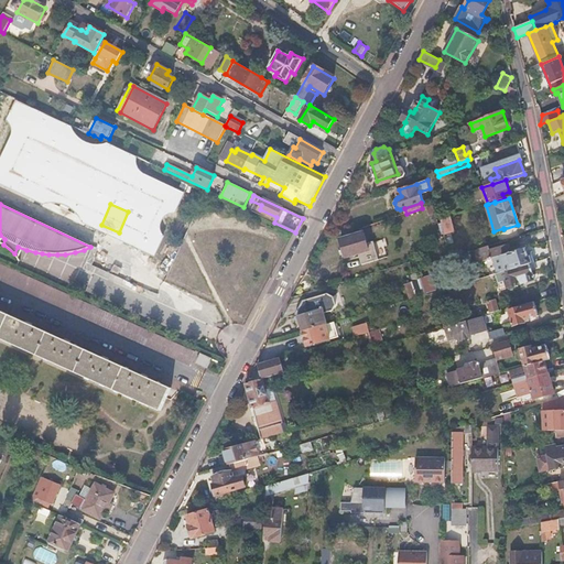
[(449,217),(440,220),(443,235),(453,231),(449,217)]
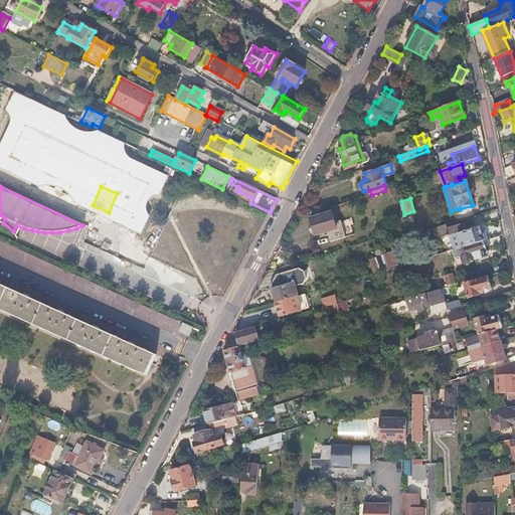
[(333,212),(312,219),(317,234),(338,227),(338,229),(346,226),(344,221),(337,223),(333,212)]
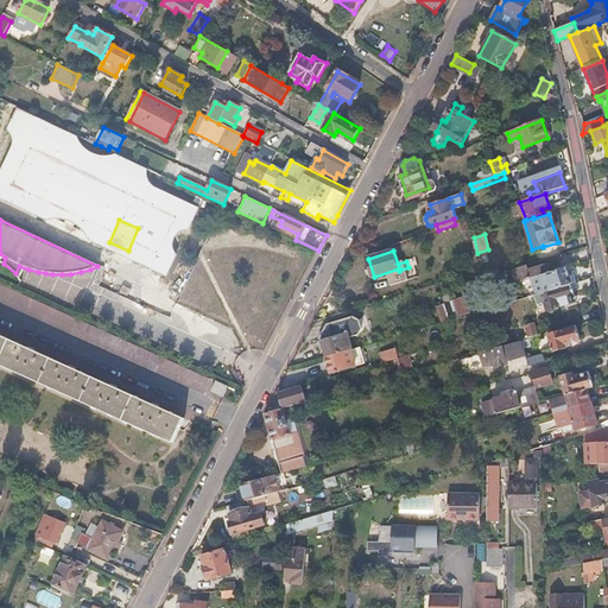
[(526,266),(512,271),(515,284),(531,279),(550,273),(548,264),(527,270),(526,266)]
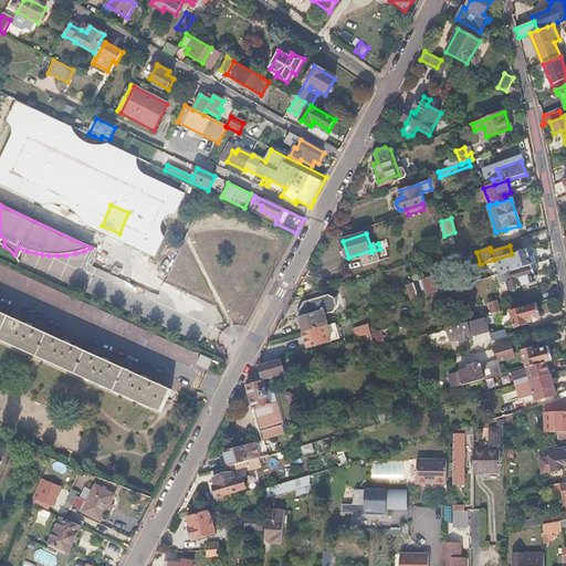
[(512,254),(494,260),(499,275),(506,273),(532,265),(527,250),(512,254)]
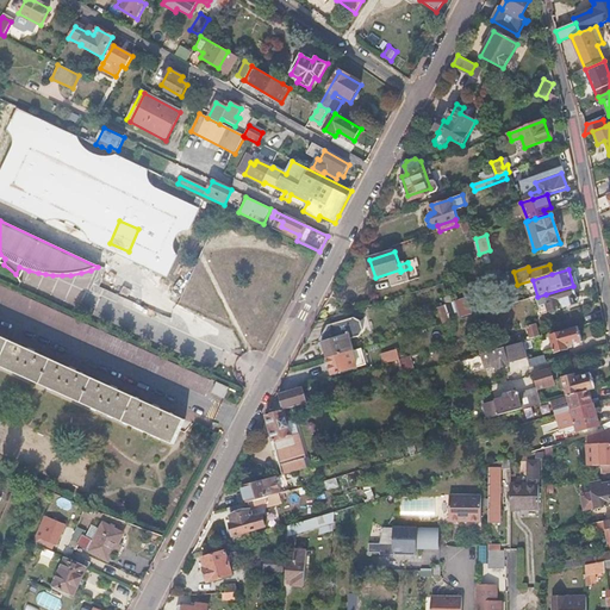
[(573,286),(546,294),(548,303),(546,304),(549,313),(582,304),(578,294),(595,290),(592,280),(573,286)]
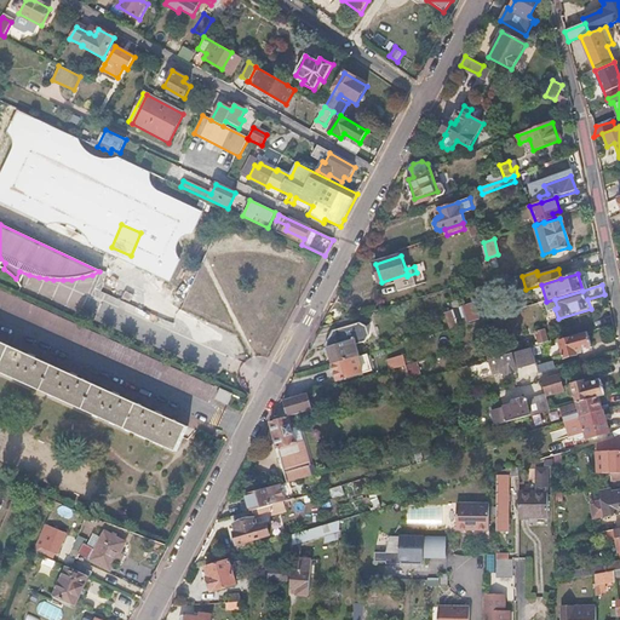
[(0,288),(0,306),(208,402),(216,386),(91,329),(0,288)]
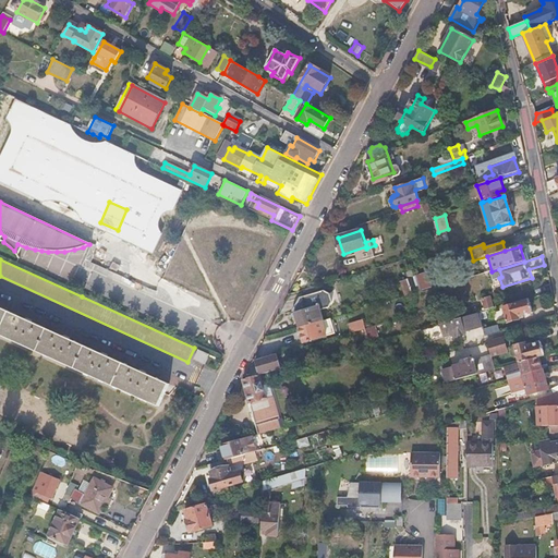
[(410,279),(408,280),(411,295),(420,293),(415,278),(410,279)]
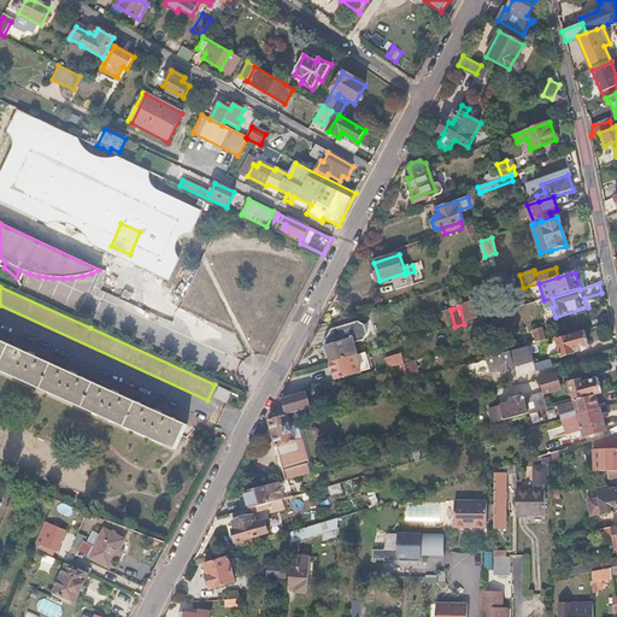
[(451,310),(444,312),(447,329),(451,328),(454,327),(451,310)]
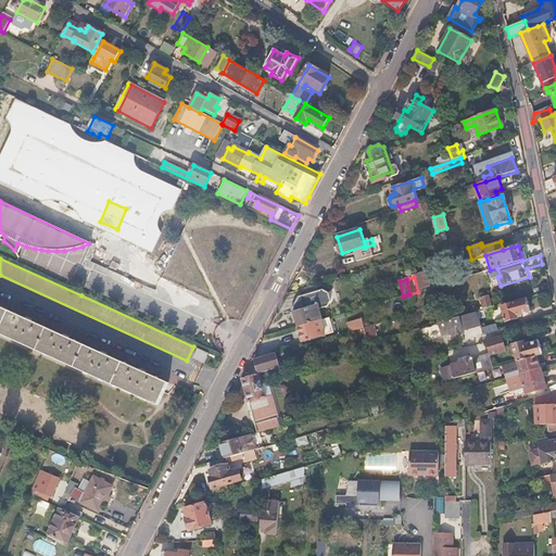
[(320,283),(307,288),(308,294),(321,290),(320,283)]
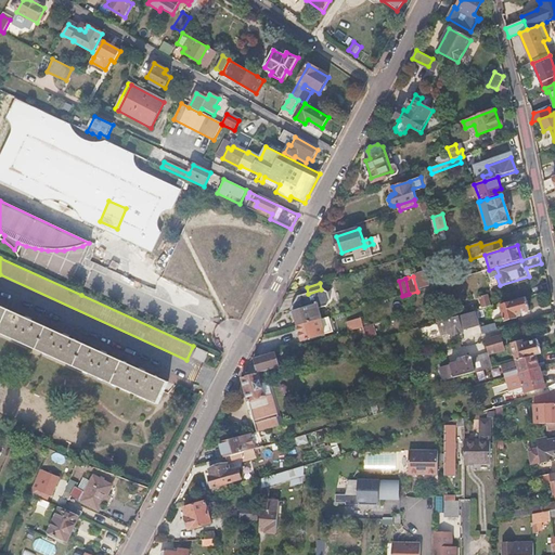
[(308,294),(300,296),(293,310),(295,312),(335,300),(332,291),(326,288),(321,289),(308,294)]
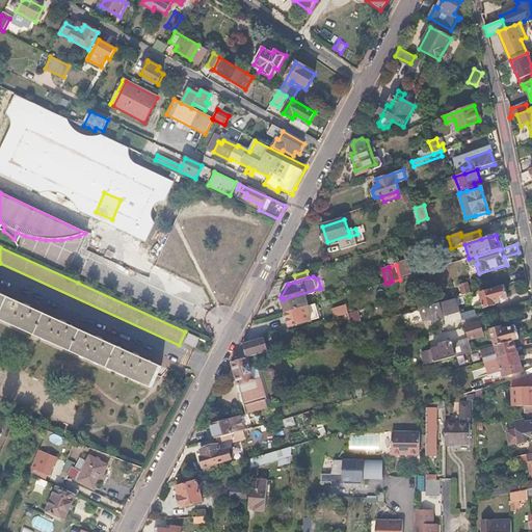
[(468,285),(459,287),(463,297),(467,297),(471,295),(468,285)]
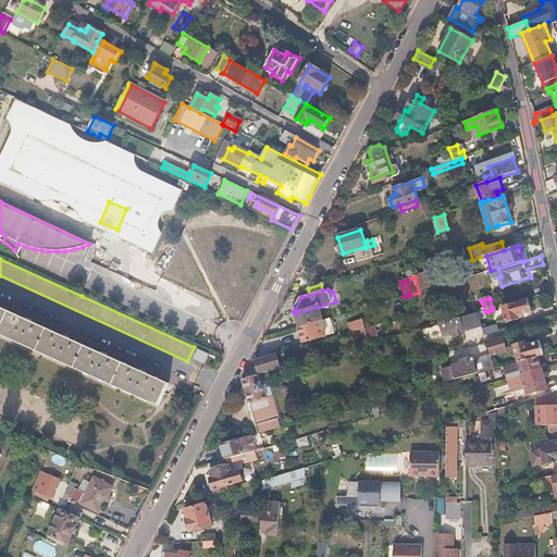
[(529,299),(502,307),(506,322),(518,319),(517,316),(532,311),(529,299)]
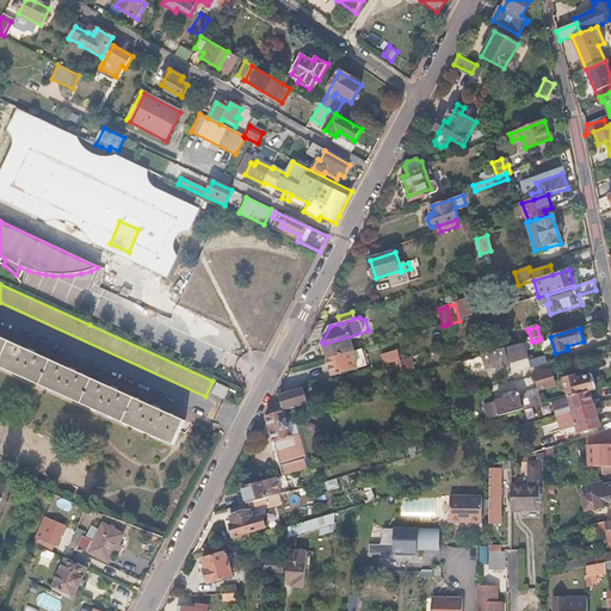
[(365,337),(369,331),(325,344),(329,360),(353,352),(356,352),(352,340),(365,337)]
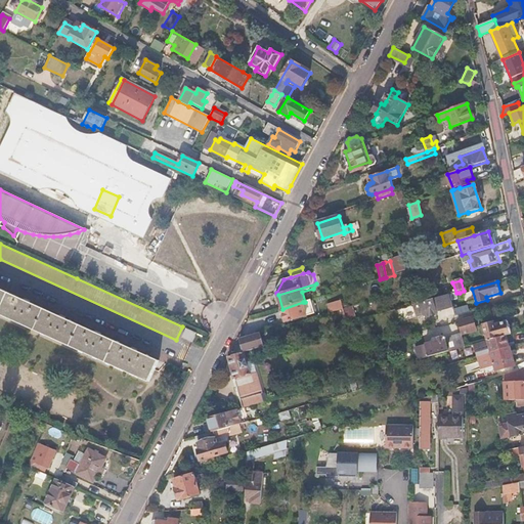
[(0,289),(0,314),(150,383),(160,361),(0,289)]
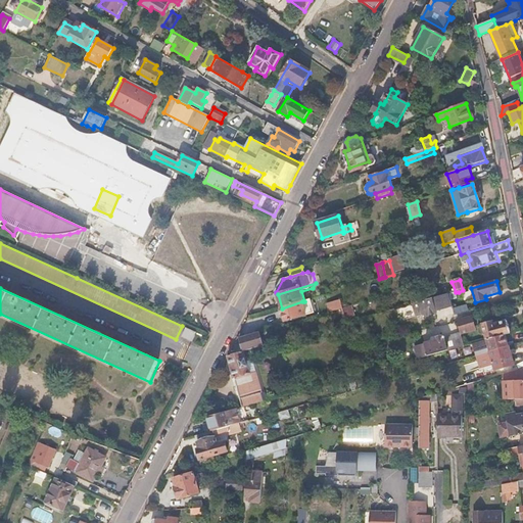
[(456,292),(447,295),(452,308),(454,315),(465,312),(459,292),(456,292)]
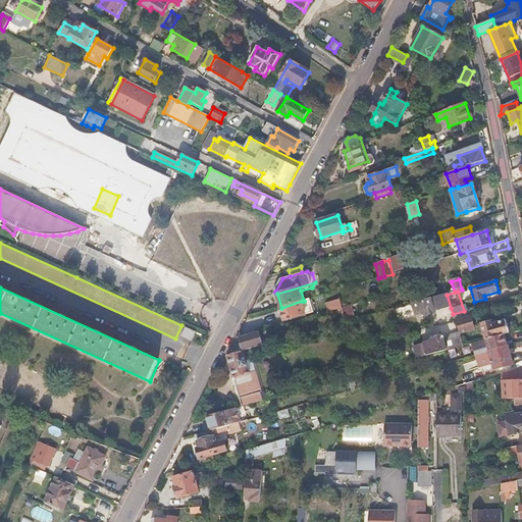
[(431,301),(433,301),(436,312),(451,308),(447,295),(431,299),(431,301)]
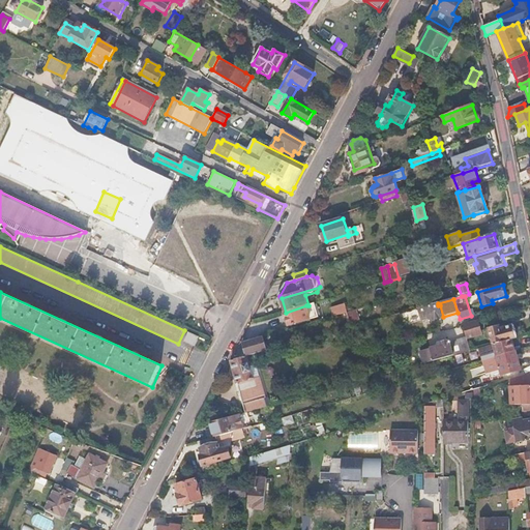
[(438,303),(417,308),(420,321),(432,318),(433,321),(442,318),(438,305),(438,303)]
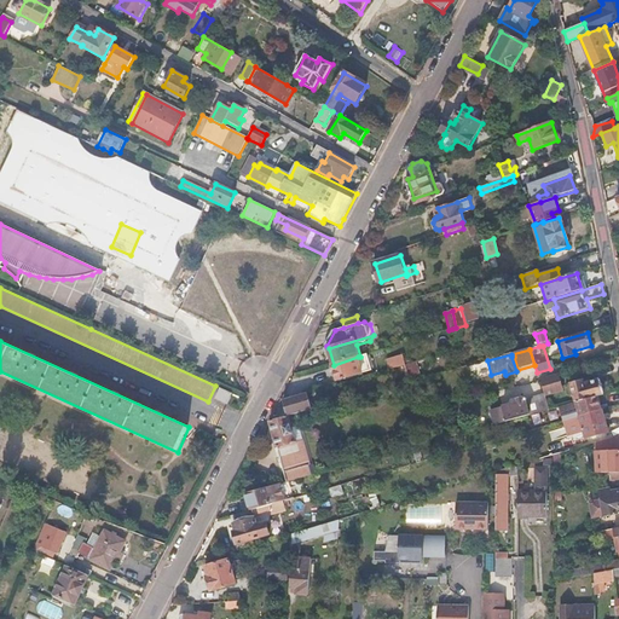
[(358,357),(334,365),(339,381),(364,374),(358,357)]
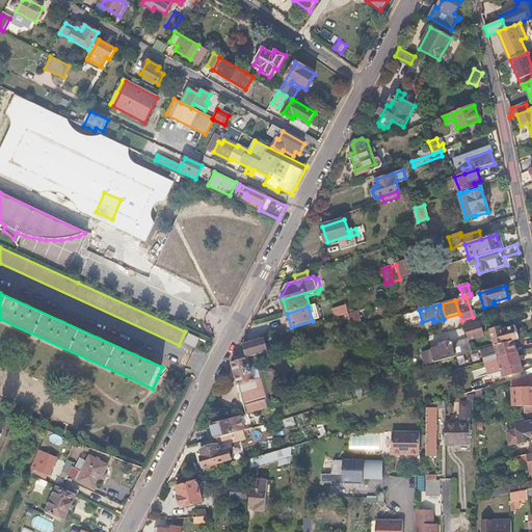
[(477,323),(463,327),(468,340),(468,341),(481,337),(477,323)]
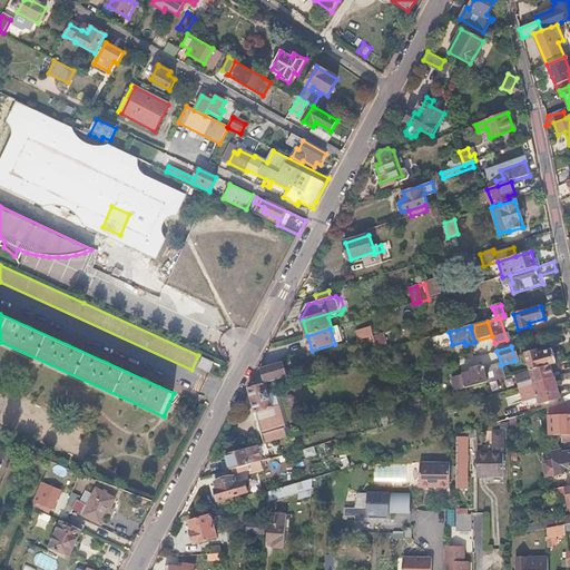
[(536,351),(526,354),(530,371),(551,365),(556,364),(551,351),(537,355),(536,351)]
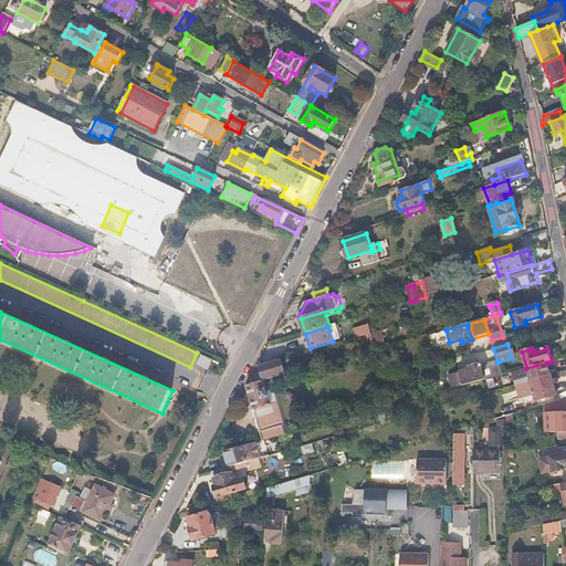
[(212,360),(202,355),(197,365),(208,370),(212,360)]
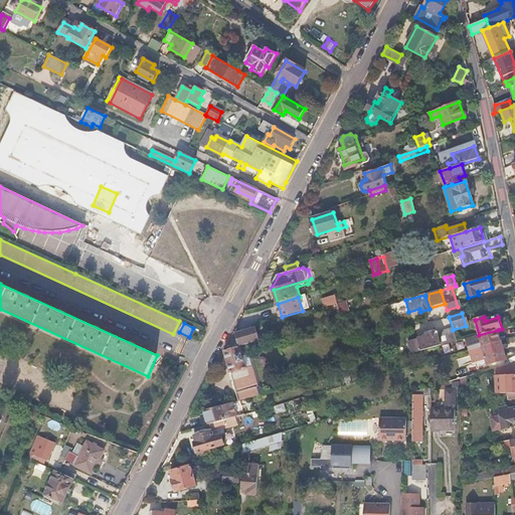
[(255,328),(236,333),(240,347),(260,341),(255,328)]
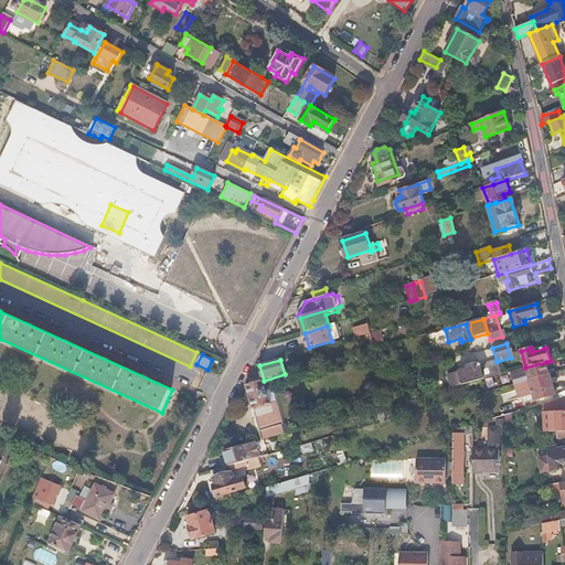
[(497,361),(482,364),(484,374),(481,375),(482,379),(501,374),(498,364),(497,362),(497,361)]
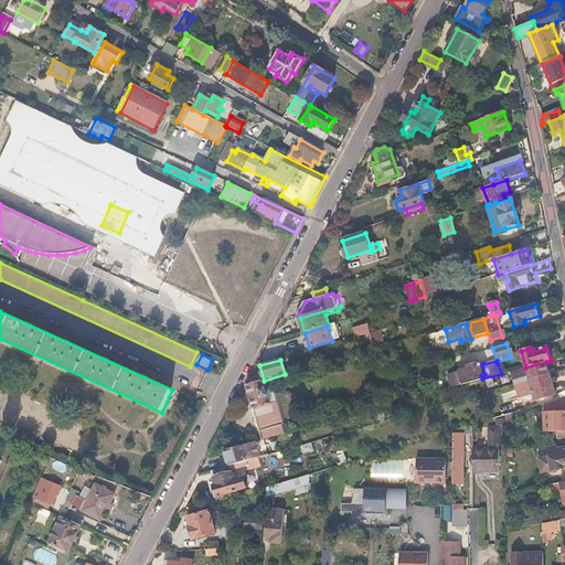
[(512,361),(498,364),(501,374),(510,372),(514,370),(512,361)]
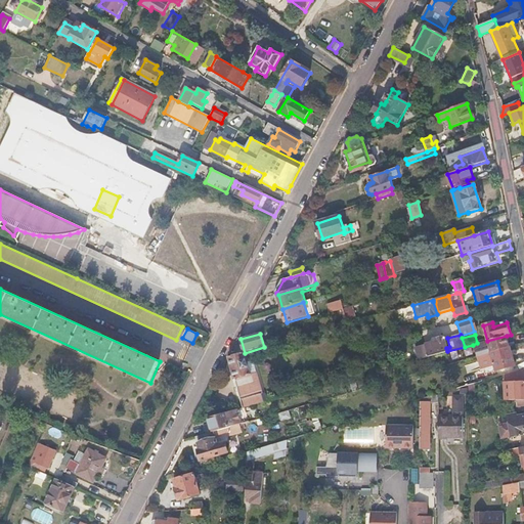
[(477,343),(473,345),(477,356),(510,347),(507,336),(487,341),(477,343)]
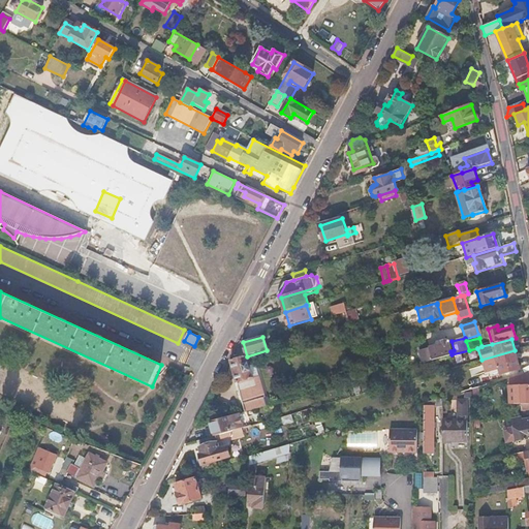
[(440,345),(428,348),(432,361),(452,354),(450,351),(447,340),(439,342),(440,345)]
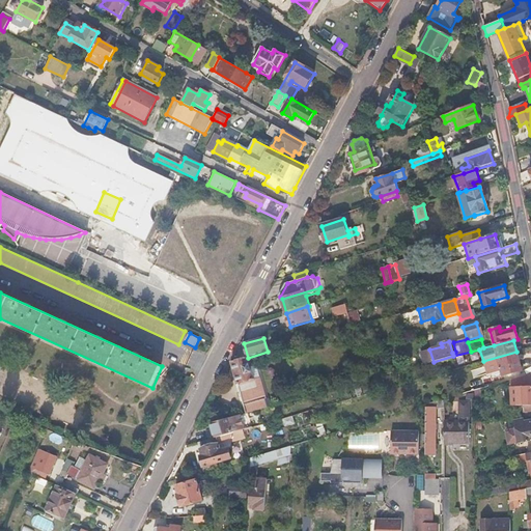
[(429,350),(419,353),(422,365),(434,362),(429,350)]
